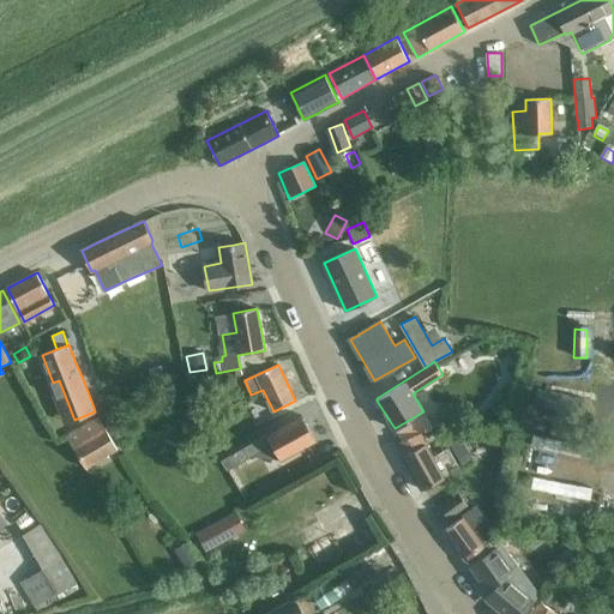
[(146,372),(151,384),(163,379),(158,368),(146,372)]
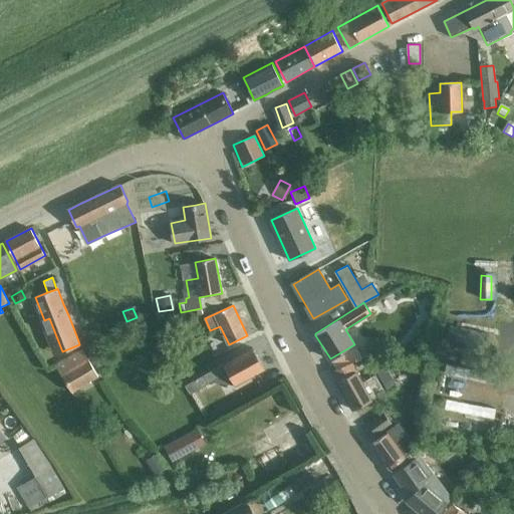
[(205,374),(187,386),(191,394),(209,383),(224,374),(228,372),(236,386),(265,368),(253,347),(205,374)]
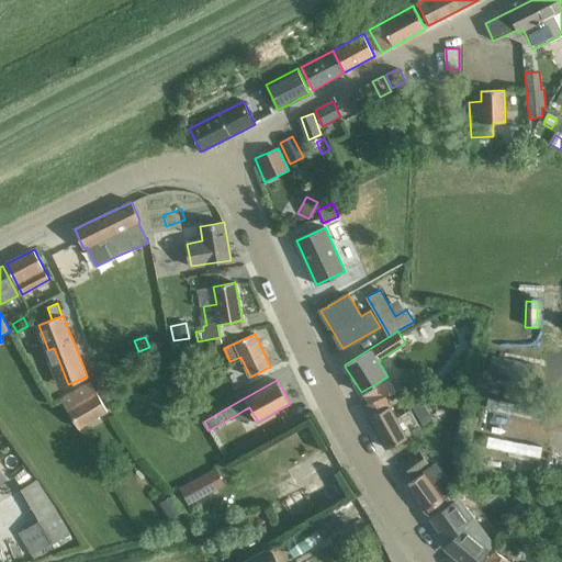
[(368,403),(394,392),(396,391),(390,380),(363,396),(368,403)]
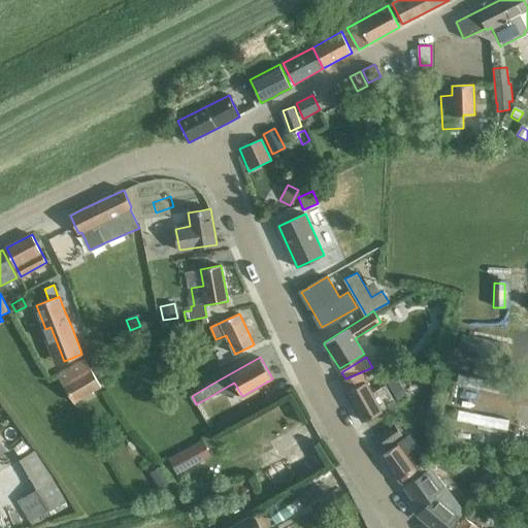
[(92,368),(87,359),(59,374),(74,402),(102,386),(92,368)]
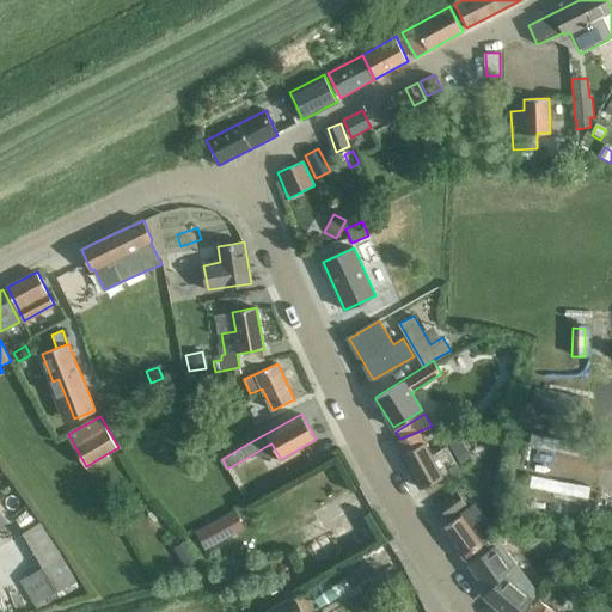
[(604,464),(610,442),(549,426),(543,446),(604,464)]
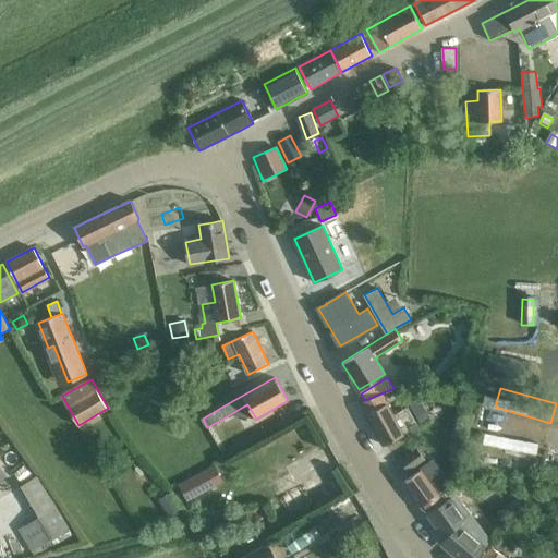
[(391,389),(365,400),(361,402),(368,415),(384,445),(417,426),(400,395),(395,397),(391,389)]
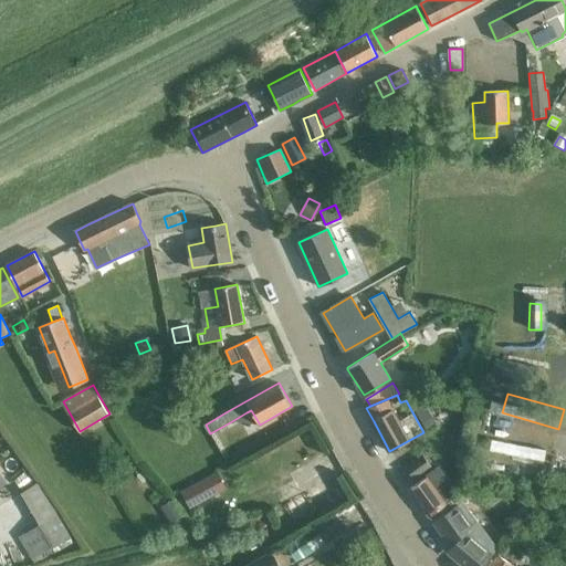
[(420,419),(430,415),(423,402),(415,408),(420,419)]
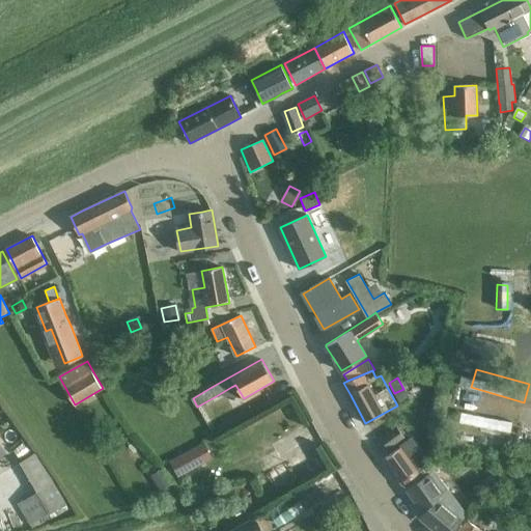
[(475,409),(472,421),(521,432),(524,420),(475,409)]
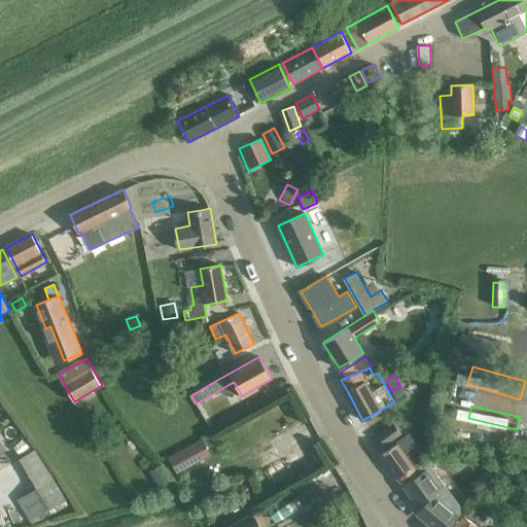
[(278,472),(315,457),(308,440),(320,434),(314,420),(266,441),(278,472)]
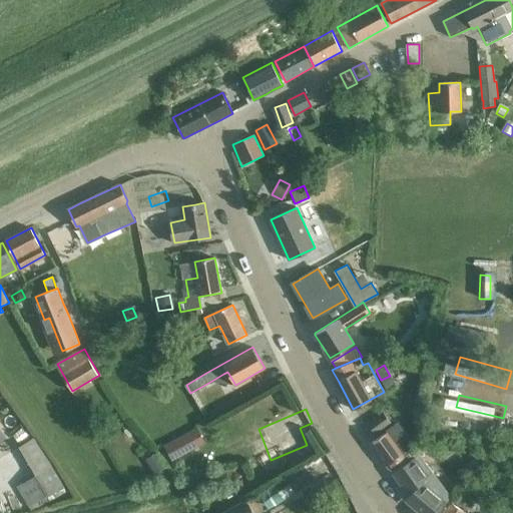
[(376,435),(392,423),(384,412),(367,423),(368,424),(366,426),(373,435),(375,433),(376,435)]
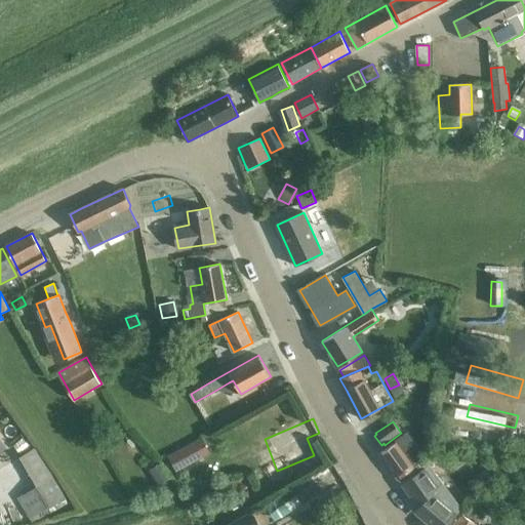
[(403,484),(421,471),(426,467),(421,460),(413,467),(410,461),(420,454),(405,433),(395,440),(396,442),(380,453),(403,484)]
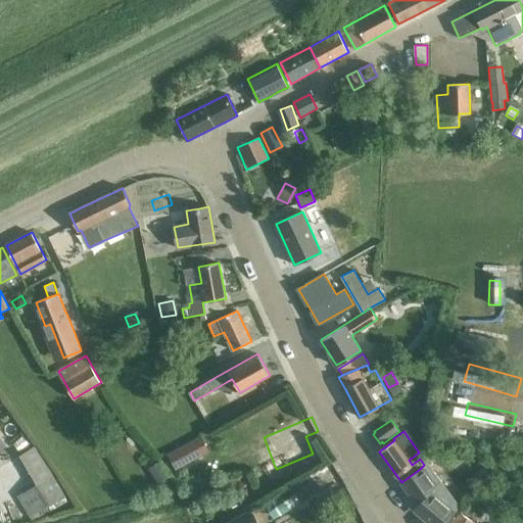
[(199,440),(167,458),(175,472),(207,454),(199,440)]
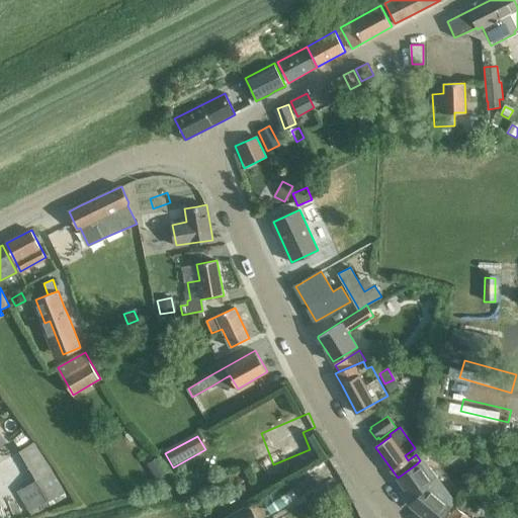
[(420,460),(416,464),(398,478),(414,501),(410,505),(425,517),(441,517),(451,506),(452,505),(452,503),(453,502),(453,500),(452,499),(452,497),(423,458),(420,460)]
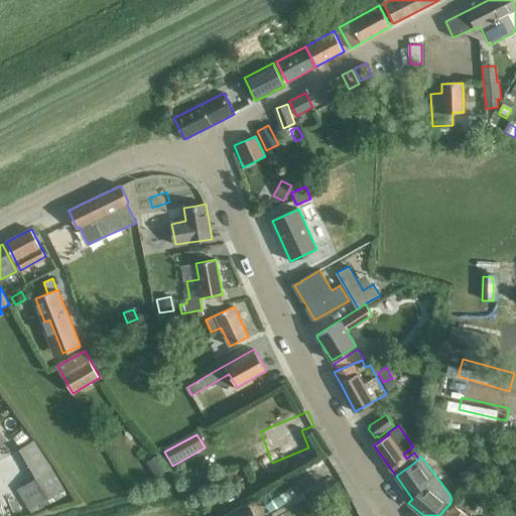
[(157,460),(147,466),(156,480),(165,474),(157,460)]
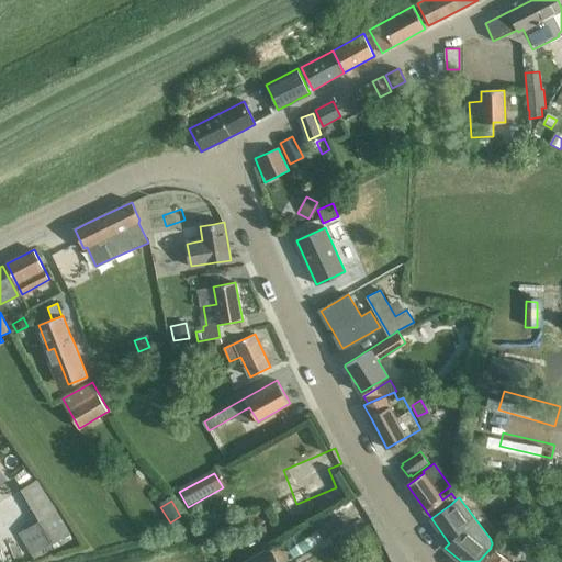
[(303,559),(350,527),(337,507),(290,539),(303,559)]
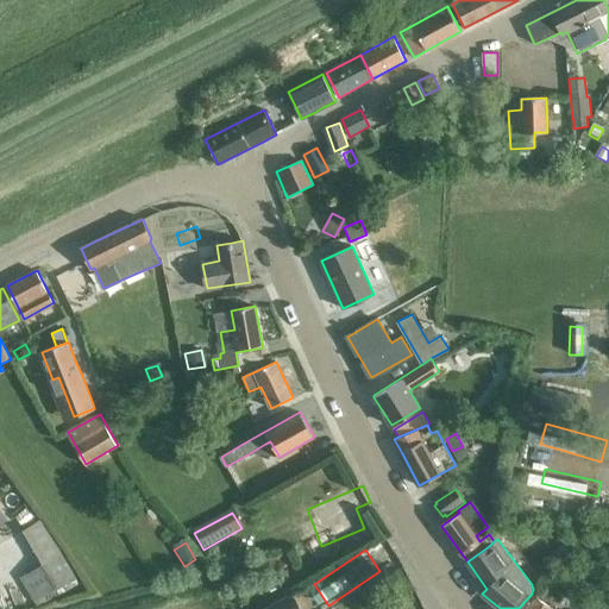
[(66,556),(20,582),(33,606),(80,577),(66,556)]
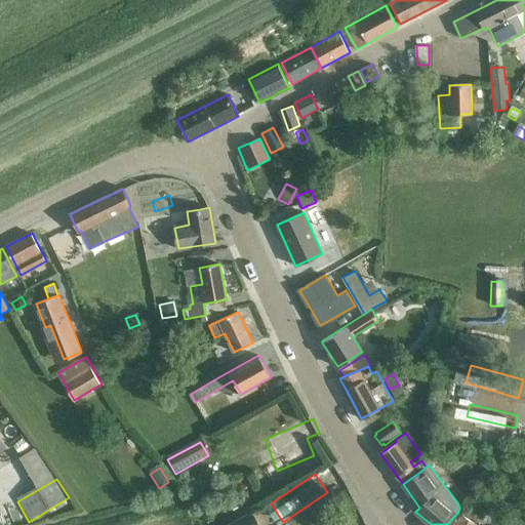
[(258,524),(252,513),(230,524),(258,524)]
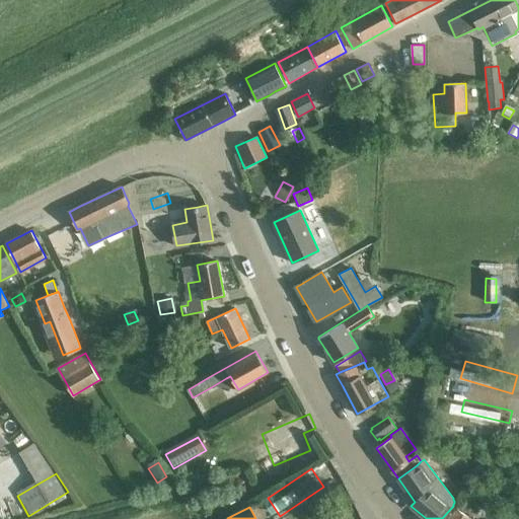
[(471,518),(456,509),(449,518),(471,518)]
